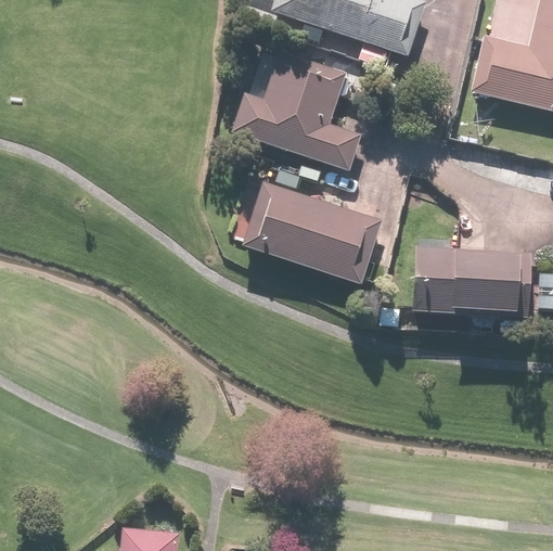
[(326,29),(365,43),(360,56),(384,65),(389,51),(407,58),(427,1),(424,0),(272,0),(270,9),(306,22),(300,36),(321,42),(326,29)]
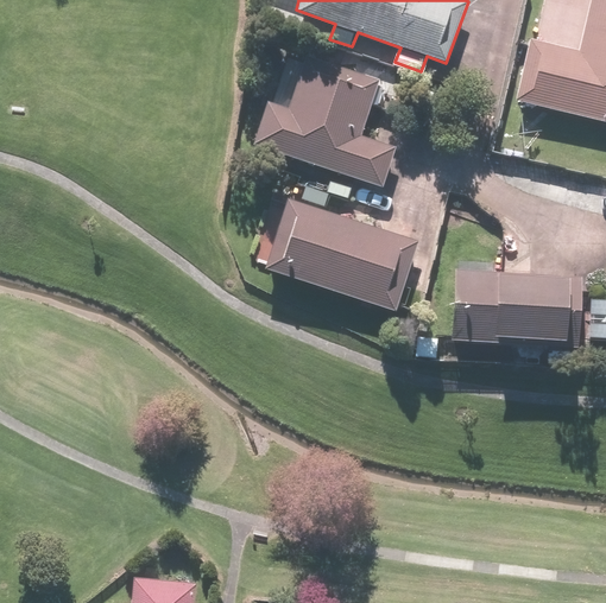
[(589,0),(579,49),(526,36),(511,100),(605,124),(605,0),(589,0)]
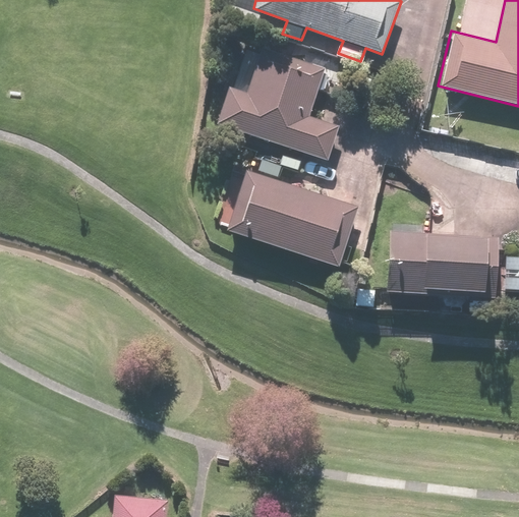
[(341,126),(309,114),(328,69),(261,43),(242,89),(233,84),(220,119),(327,162),(341,126)]
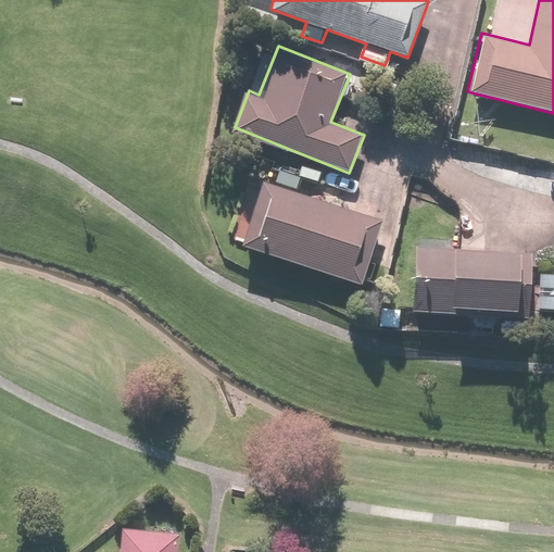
[(385,220),(275,185),(267,207),(239,198),(227,231),(246,238),(242,248),(363,286),(385,220)]
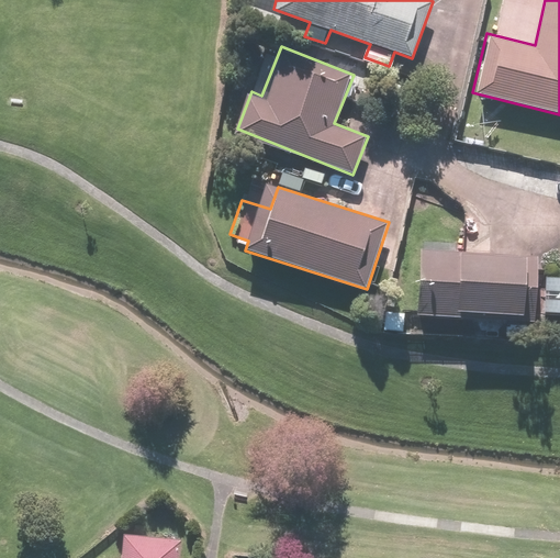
[(460,238),(422,236),(417,316),(474,320),(474,316),(523,319),(525,267),(538,267),(539,255),(459,250),(460,238)]
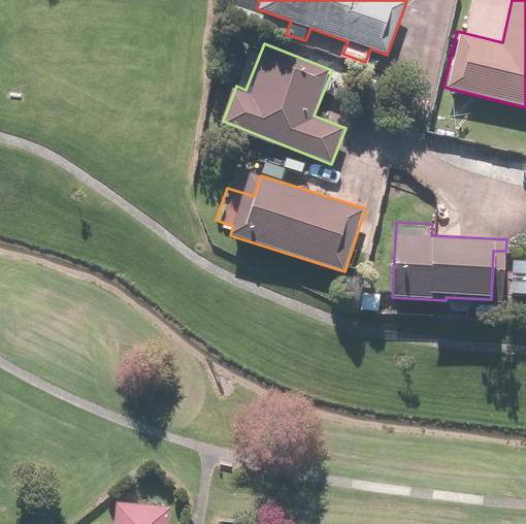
[(525,259),(512,259),(510,294),(525,294),(525,259)]
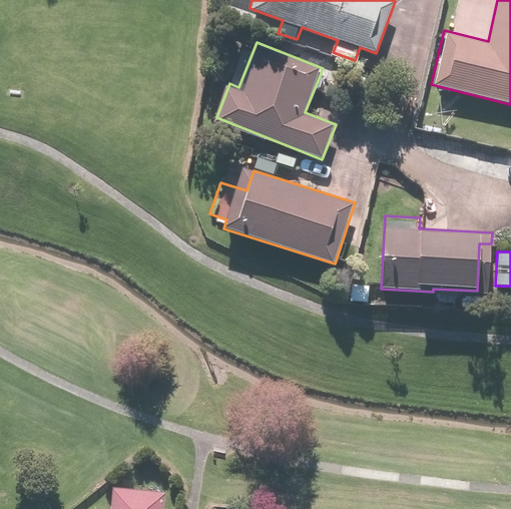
[(163,508),(164,492),(117,489),(115,508),(163,508)]
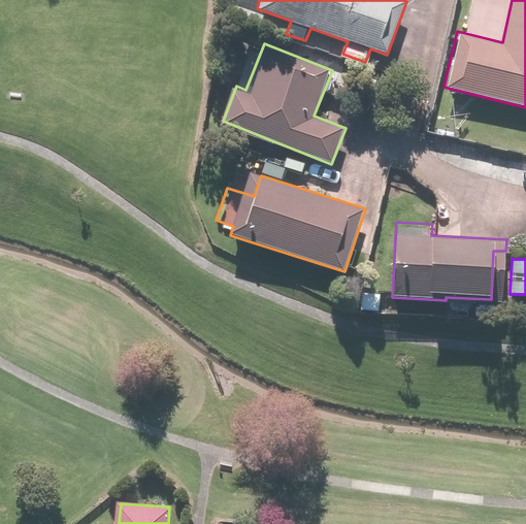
All buildings are outlined.
